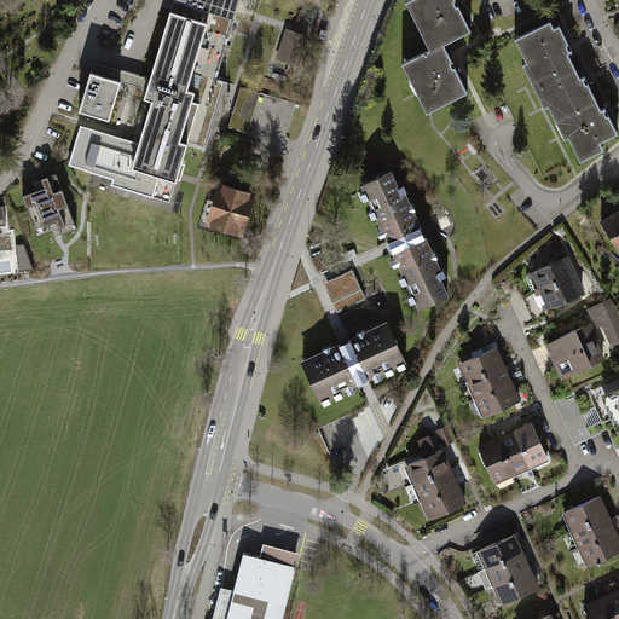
[(239,0),(169,0),(146,82),(92,65),(90,75),(79,113),(110,122),(121,85),(148,92),(144,104),(152,106),(140,148),(81,131),(70,168),(113,181),(110,190),(152,202),(157,185),(175,190),(189,148),(206,152),(226,81),(218,79),(239,0)]
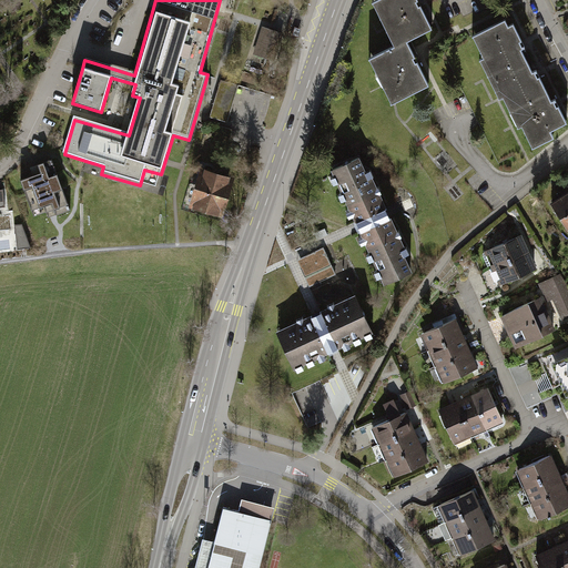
[(434,28),(421,0),(376,0),(375,1),(397,46),(408,40),(434,28)]
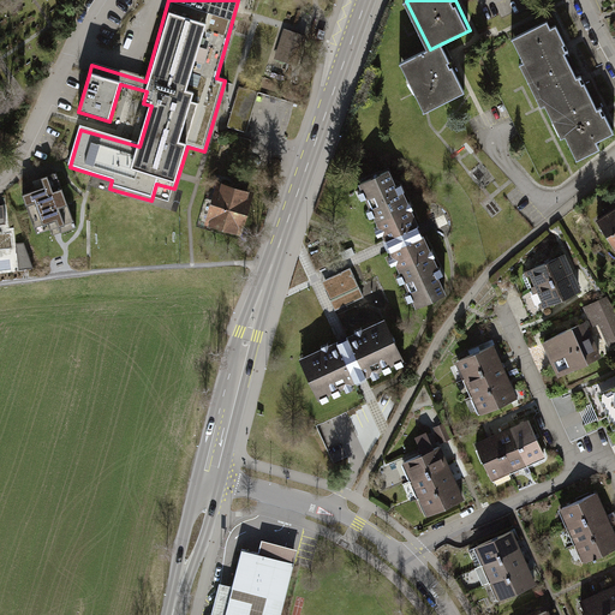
[(550,28),(547,22),(512,39),(523,61),(519,64),(526,78),(567,58),(565,53),(568,51),(567,48),(566,49),(563,45),(565,43),(556,25),(550,28)]
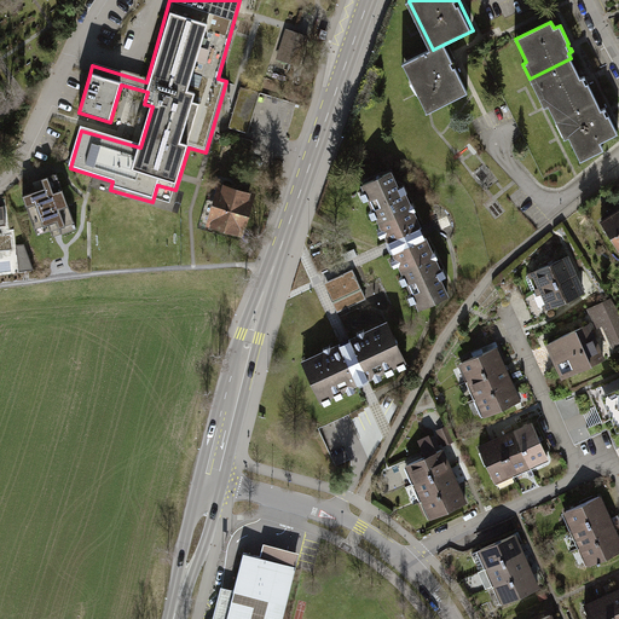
[(329,32),(322,28),(318,38),(325,40),(329,32)]
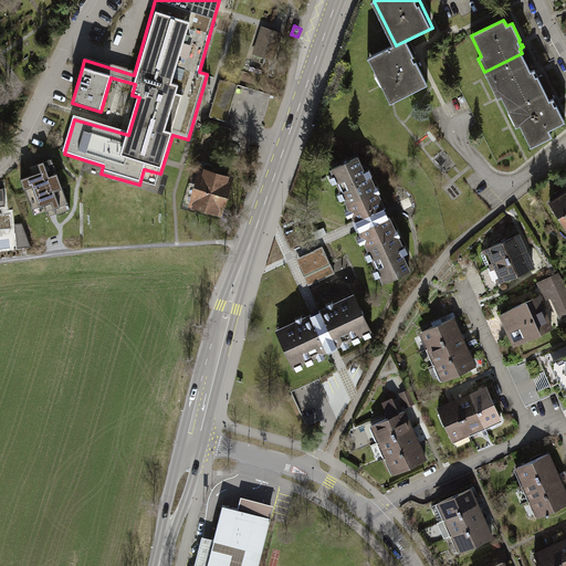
[(279,32),(262,27),(252,55),(269,61),(279,32)]
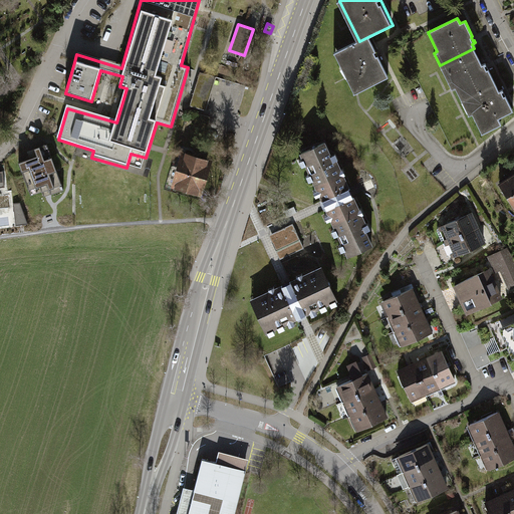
[(354,93),(390,77),(369,36),(359,41),(335,53),(354,93)]
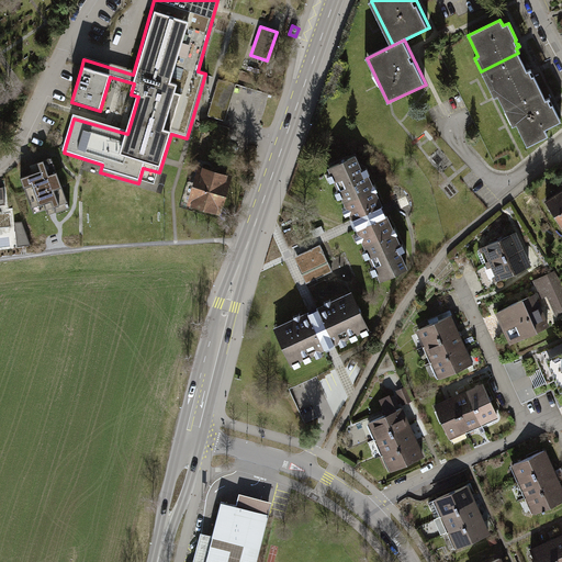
[(504,108),(540,89),(534,75),(531,76),(530,71),(531,70),(530,68),(527,70),(518,53),(481,71),(493,97),(497,94),(504,108)]
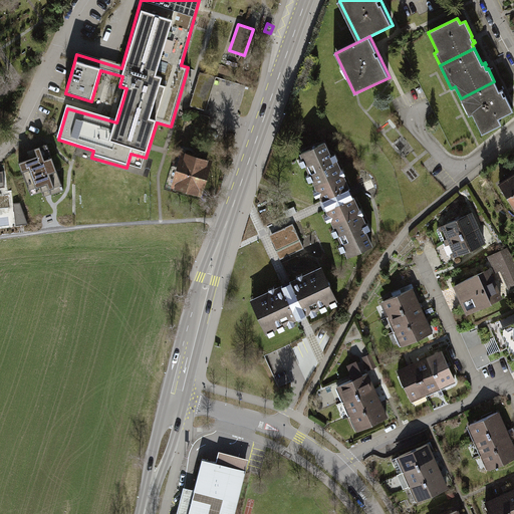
[(216,80),(199,75),(190,108),(207,113),(216,80)]
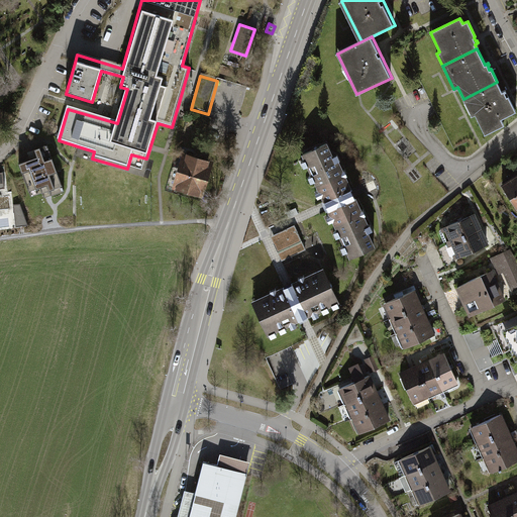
[(463,99),(471,115),(475,113),(485,134),(504,124),(502,119),(516,111),(508,95),(506,96),(505,93),(506,92),(505,89),(502,91),(497,82),(463,99)]
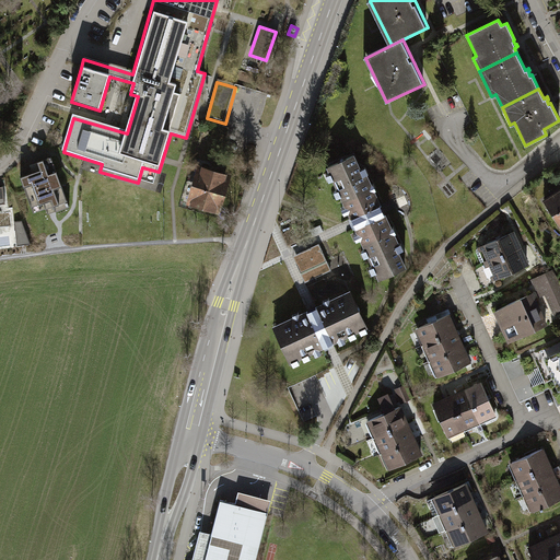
[(28,172),(16,176),(32,217),(55,209),(56,212),(72,207),(51,153),(25,164),(28,172)]
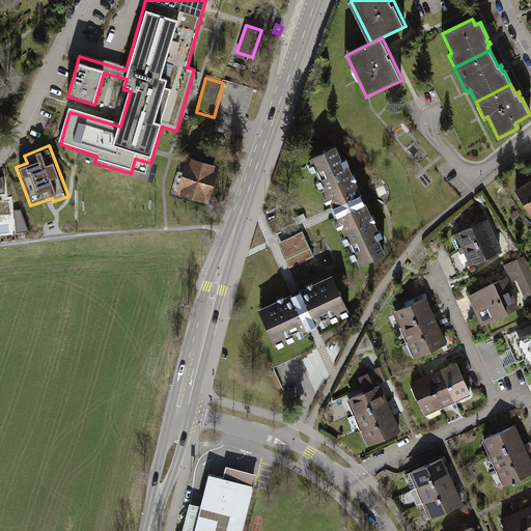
[(385,252),(335,145),(308,158),(333,211),(357,264),(385,252)]
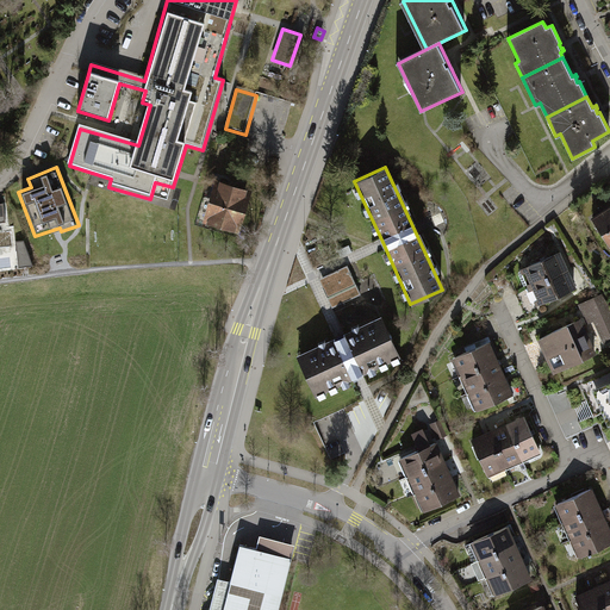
[(250,197),(215,186),(203,231),(238,241),(250,197)]
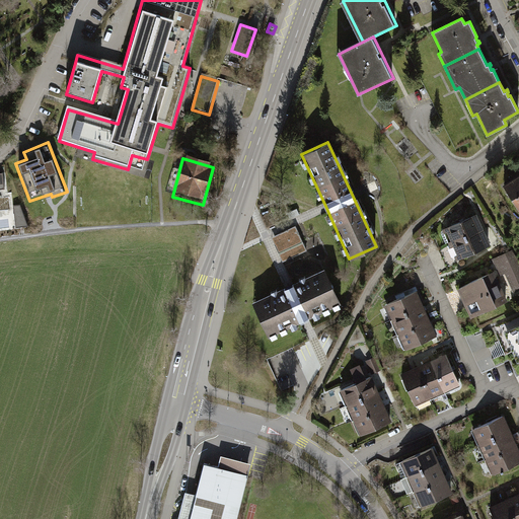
[(518,214),(518,175),(498,190),(515,217),(518,214)]
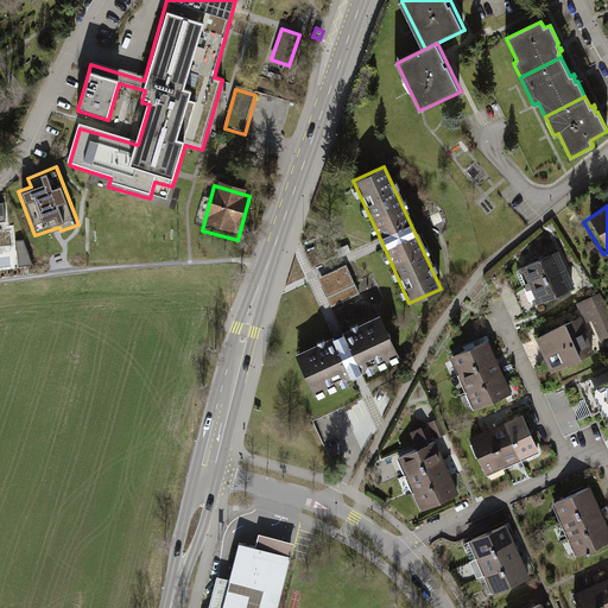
[(24,240),(16,240),(20,267),(33,265),(24,240)]
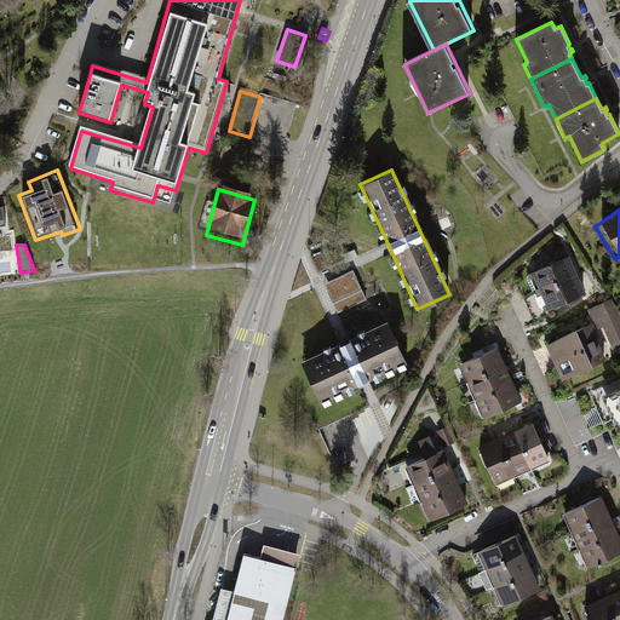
[(568,257),(527,274),(535,296),(551,290),(577,279),(568,257)]
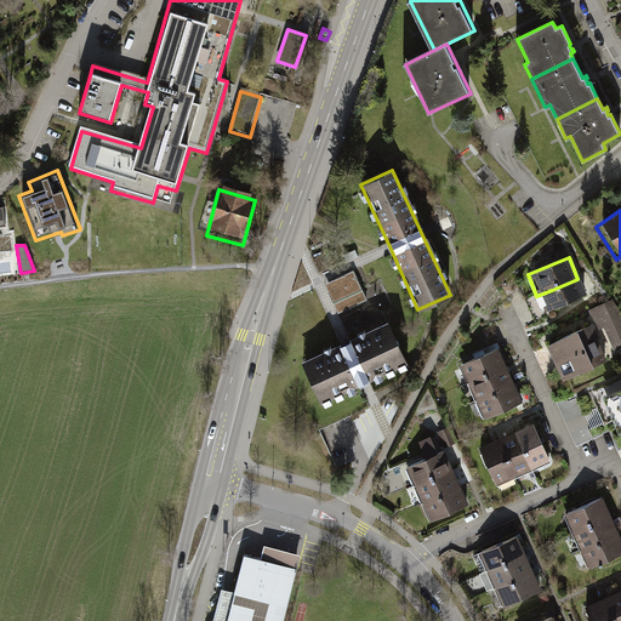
[(354,271),(325,284),(339,313),(368,300),(354,271)]
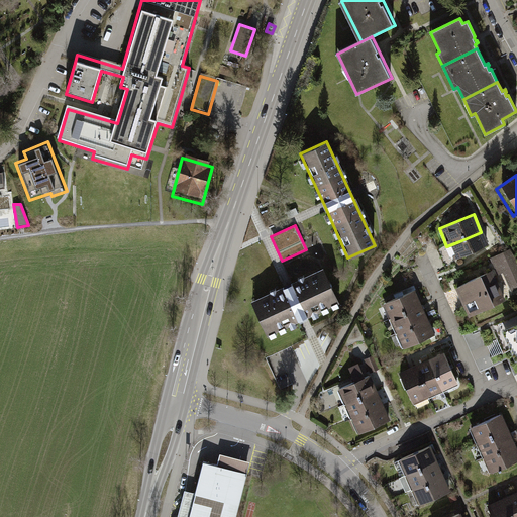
[(447,252),(452,264),(488,248),(481,232),(459,241),(461,246),(447,252)]
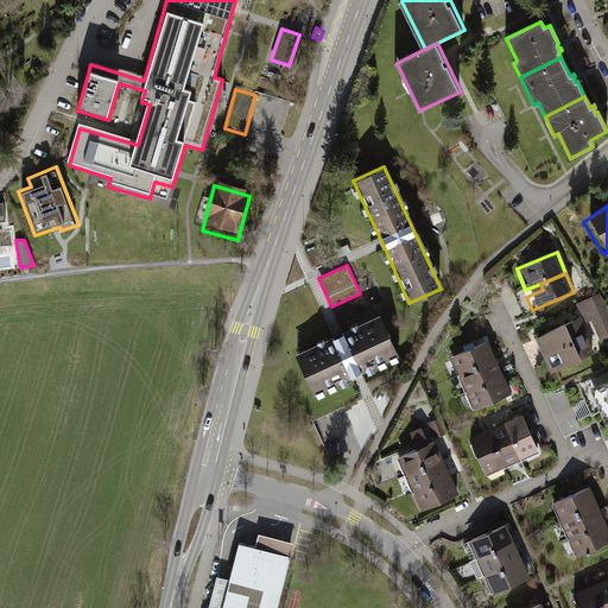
[(596,352),(607,346),(607,302),(603,291),(576,304),(582,320),(596,352)]
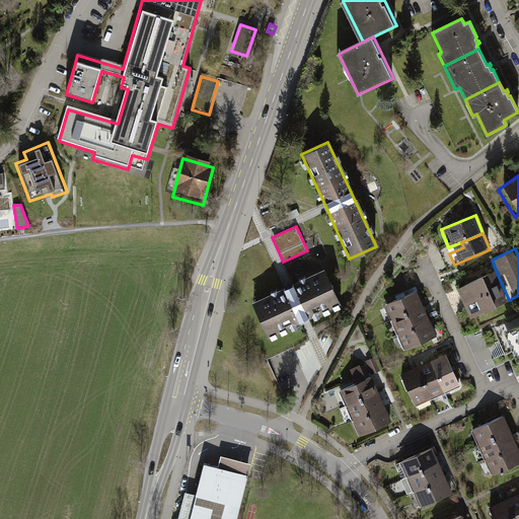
[(341,303),(324,269),(288,286),(251,302),(268,338),(304,320),(341,303)]
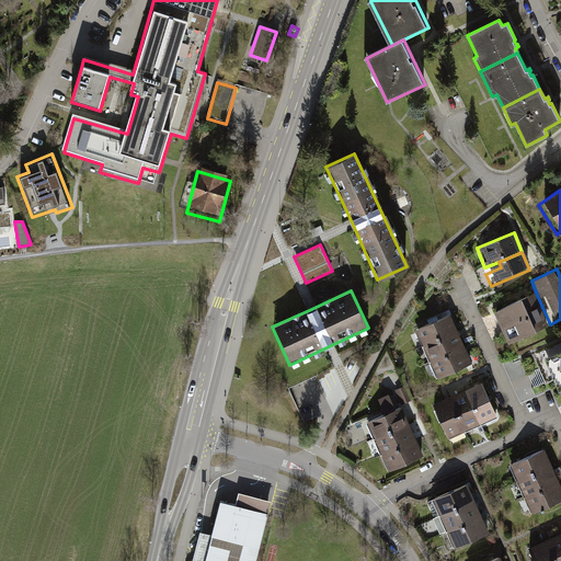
[(537,295),(492,316),(506,345),(550,324),(537,295)]
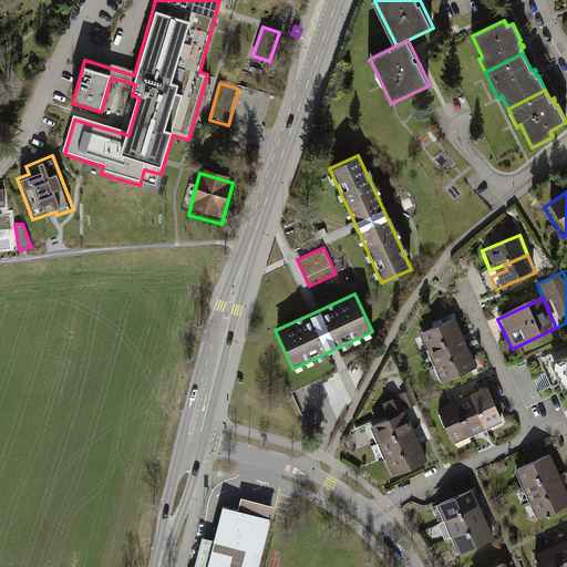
[(463,343),(454,325),(419,339),(428,357),(463,343)]
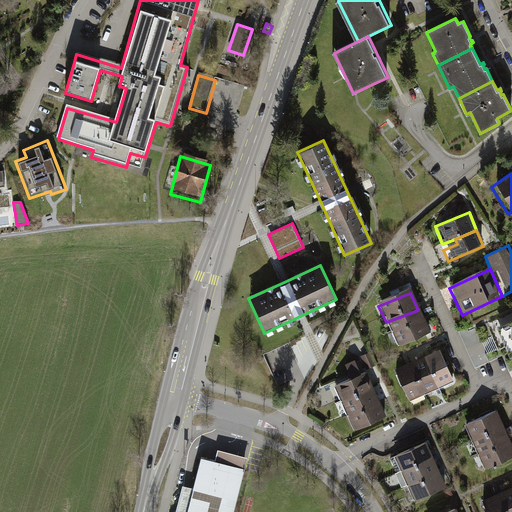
[(418,310),(386,322),(392,337),(424,323),(418,310)]
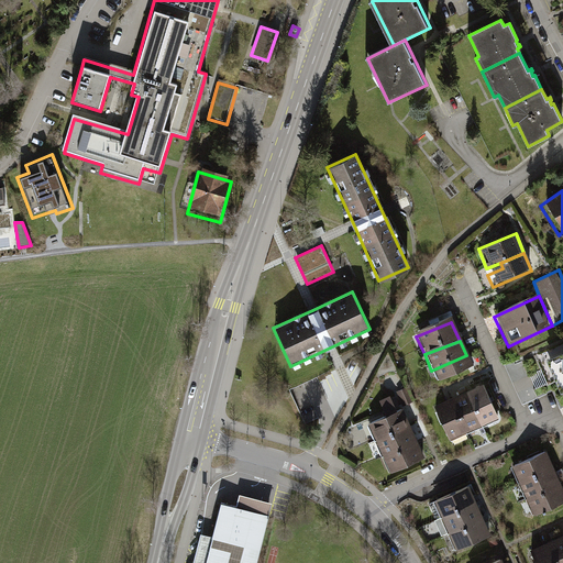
[(562,349),(548,356),(562,389),(562,349)]
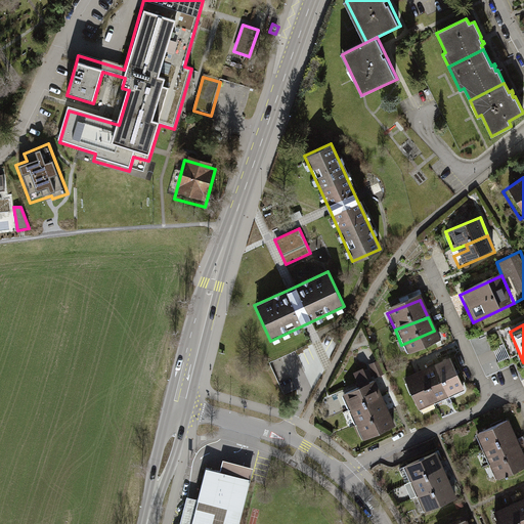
[(434,331),(401,345),(407,358),(440,344),(434,331)]
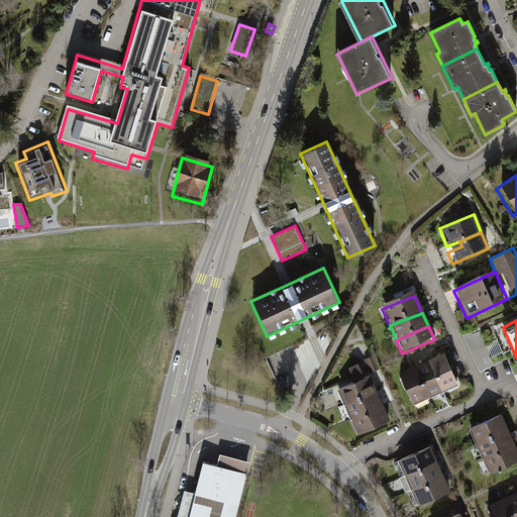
[(358,359),(371,354),(366,342),(353,347),(358,359)]
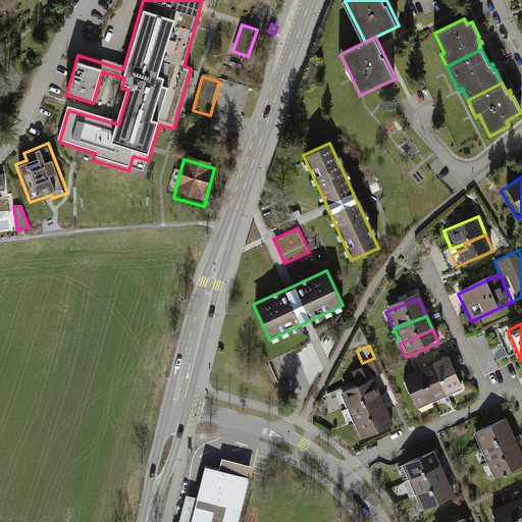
[(376,360),(368,363),(373,376),(381,373),(376,360)]
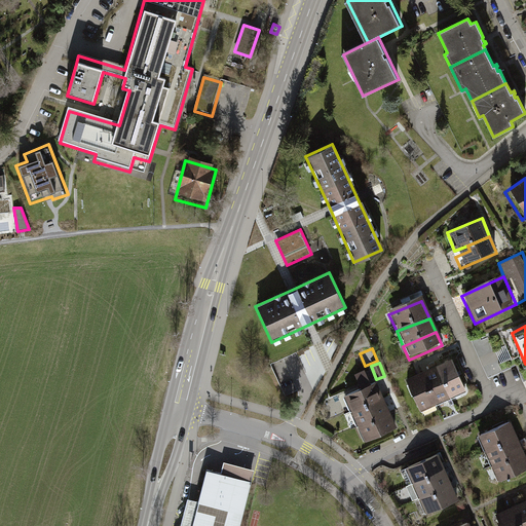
[(434,370),(448,404),(461,398),(448,365),(434,370)]
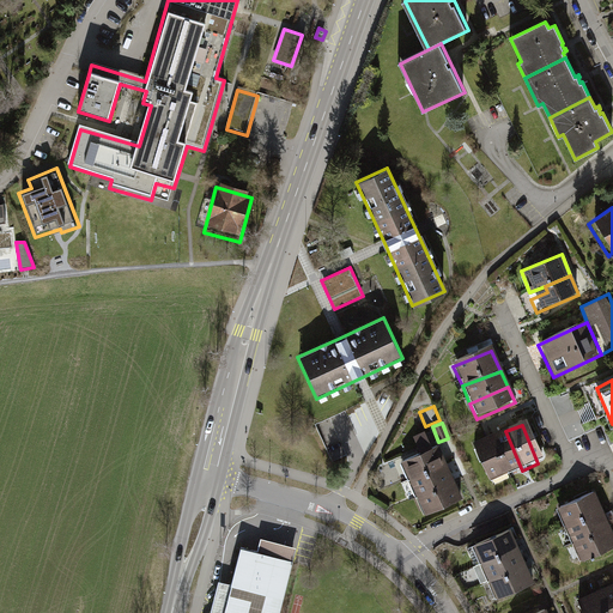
[(490,438),(505,477),(522,471),(505,431),(490,438)]
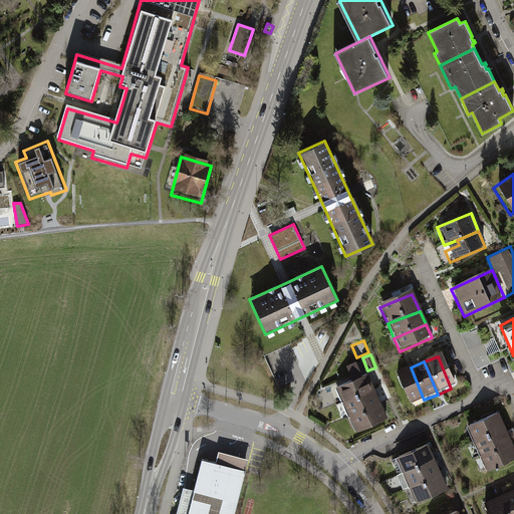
[(424,400),(411,367),(395,373),(408,406),(424,400)]
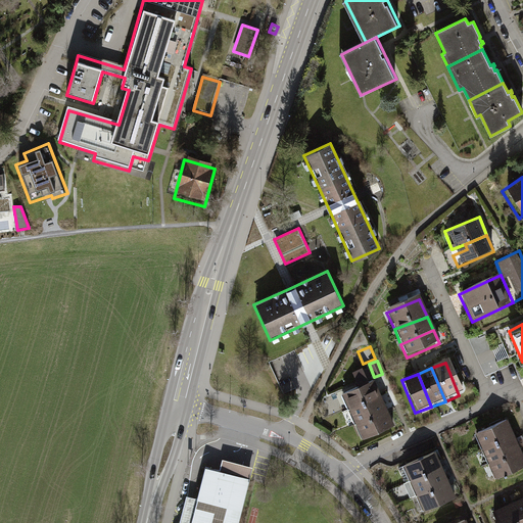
[(382,397),(374,379),(342,393),(349,412),(382,397)]
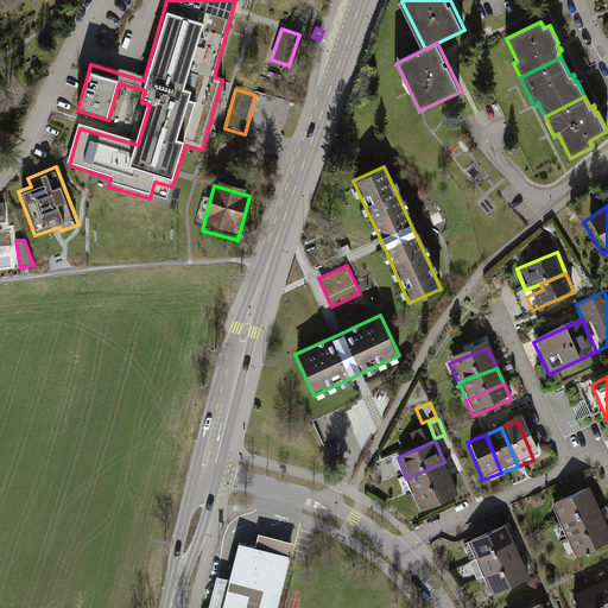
[(444,462),(406,479),(413,495),(451,479),(444,462)]
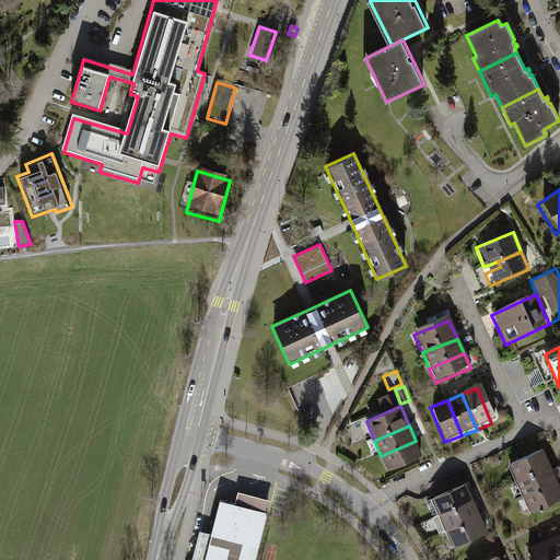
[(416,441),(381,456),(387,471),(422,456),(416,441)]
